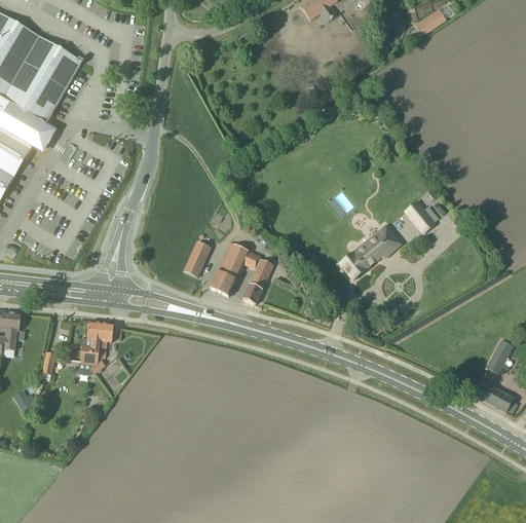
[(306,0),(300,5),(310,19),(320,11),(327,22),(331,19),(333,17),(332,17),(336,14),(330,5),(336,0),(306,0)]
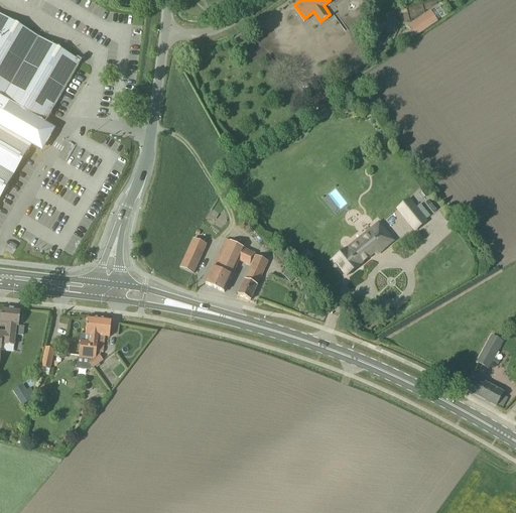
[(414,34),(437,18),(430,8),(407,23),(414,34)]
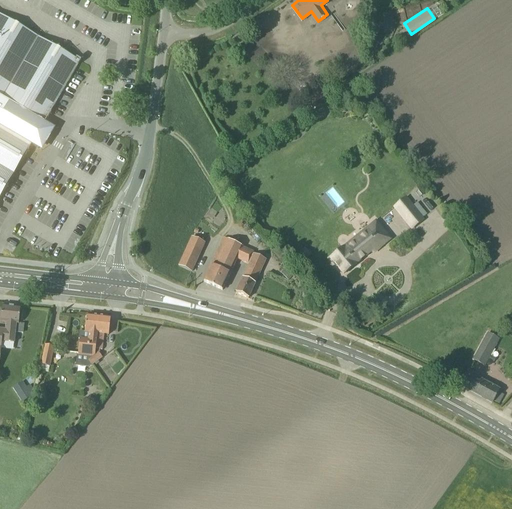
[(0,194),(31,142),(38,146),(51,123),(44,119),(53,104),(78,62),(78,63),(81,58),(76,55),(0,11),(0,194)]
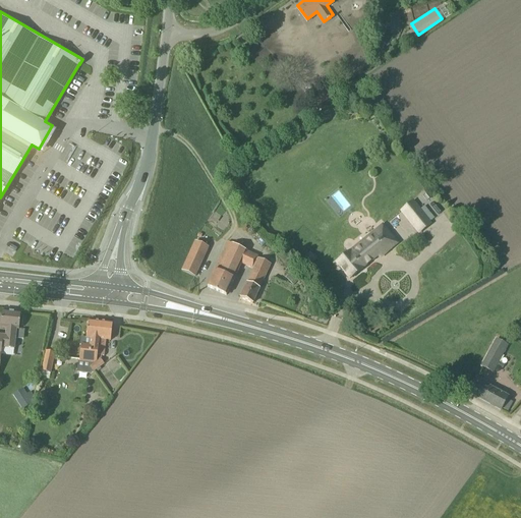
[(290,26),(269,44),(277,54),(299,38),(290,26)]
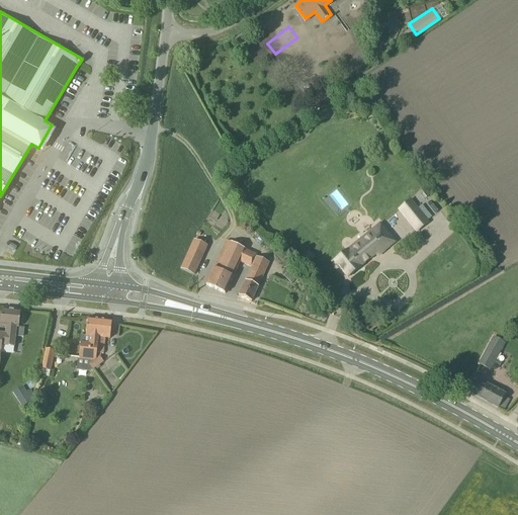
[(429,220),(411,196),(397,207),(416,231),(429,220)]
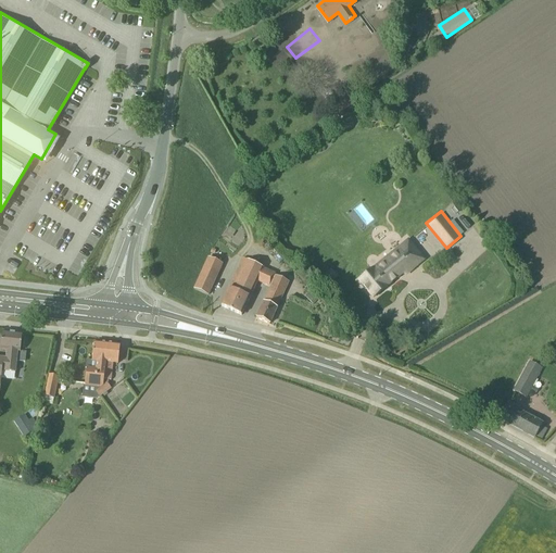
[(421,254),(408,237),(357,277),(370,293),(421,254)]
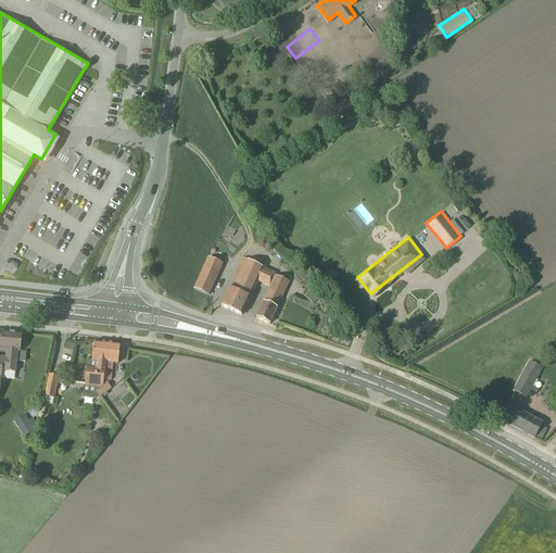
[(193,285),(209,292),(224,260),(209,253),(193,285)]
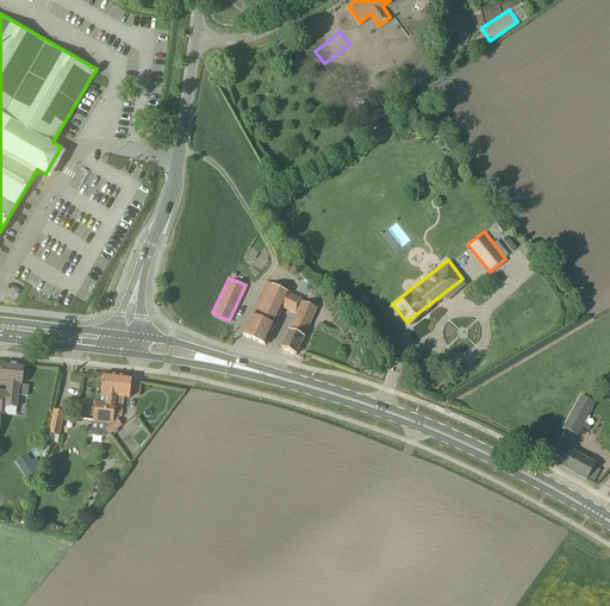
[(282,304),(297,311),(303,299),(303,298),(288,291),(290,289),(267,279),(242,332),(265,343),(282,304)]
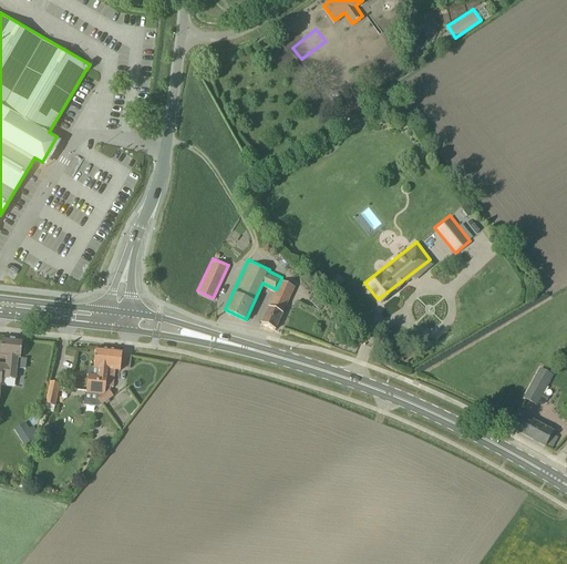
[(276,289),(261,321),(275,328),(295,285),(281,278),(276,289)]
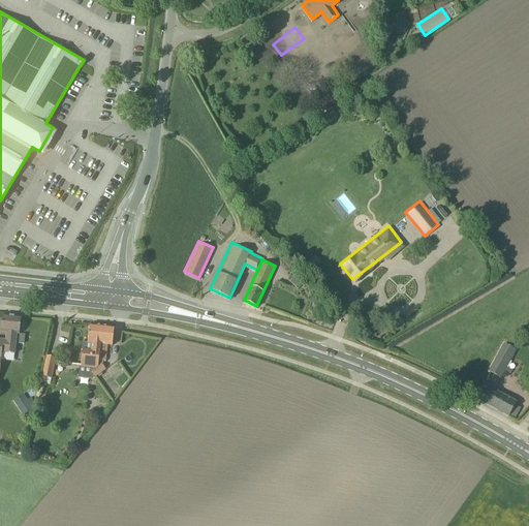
[(0,364),(1,350),(14,351),(16,339),(14,339),(14,332),(19,332),(21,315),(2,313),(0,330),(6,331),(5,338),(0,337),(0,364)]
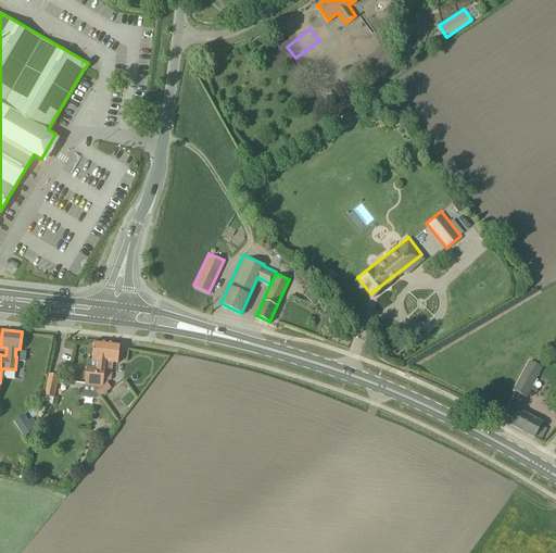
[(83,393),(96,394),(99,393),(96,389),(101,385),(103,384),(103,377),(103,376),(106,341),(101,340),(100,339),(98,339),(97,340),(93,339),(91,357),(86,357),(85,365),(87,365),(86,382),(84,382),(83,393)]
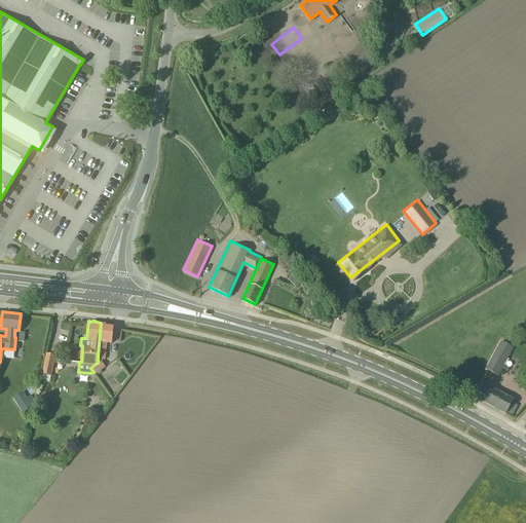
[(98,363),(96,364),(90,368),(94,372),(95,373),(98,371),(99,372),(102,370),(101,368),(105,365),(102,361),(102,360),(103,357),(105,357),(107,340),(111,341),(113,324),(111,324),(110,323),(108,322),(107,323),(101,323),(98,356),(98,357),(98,363)]
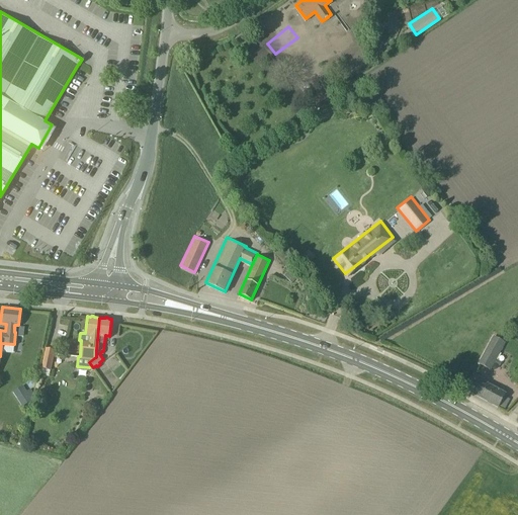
[(493,333),(478,361),(490,367),(505,340),(493,333)]
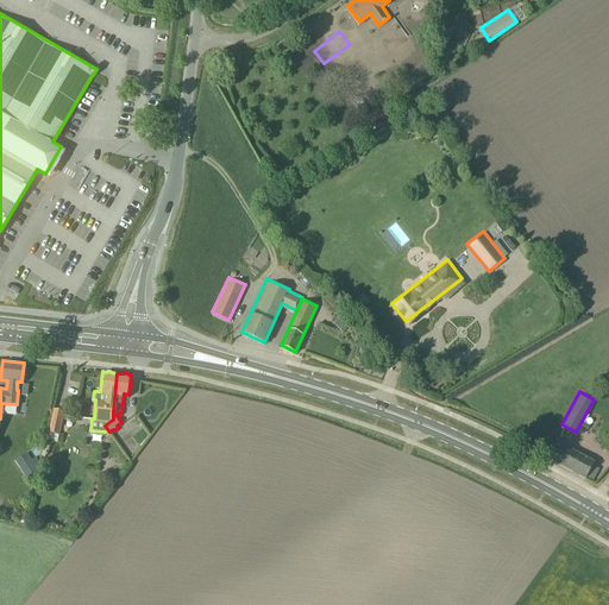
[(54,407),(51,418),(48,430),(58,433),(63,409),(54,407)]
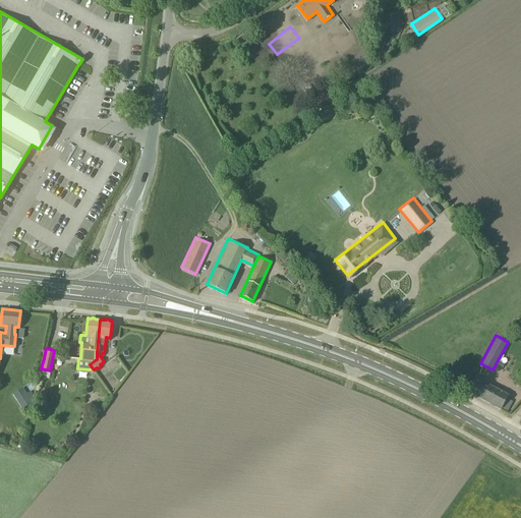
[(475,377),(471,384),(468,390),(501,407),(502,405),(507,408),(511,401),(506,398),(508,394),(475,377)]
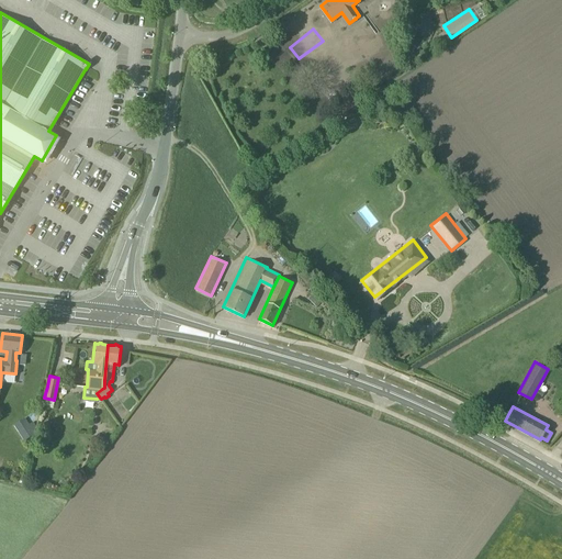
[(13,423),(24,439),(35,432),(33,428),(37,425),(33,420),(29,422),(25,416),(13,423)]
